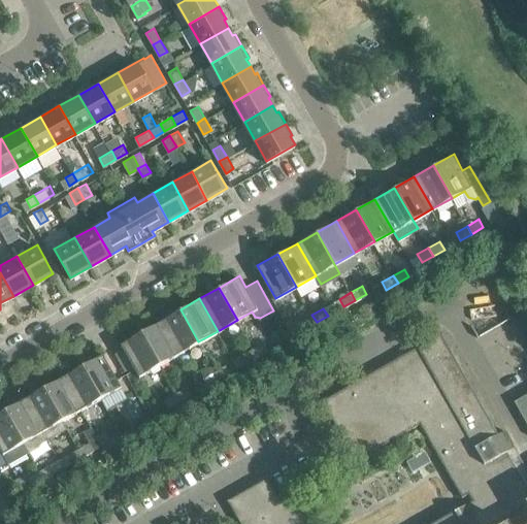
[(161,321),(179,353),(198,341),(180,309),(161,321)]
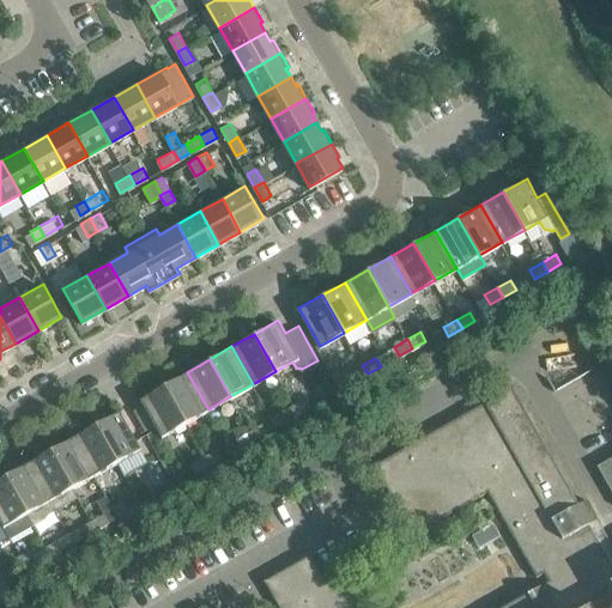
[(355,382),(368,374),(362,365),(349,372),(355,382)]
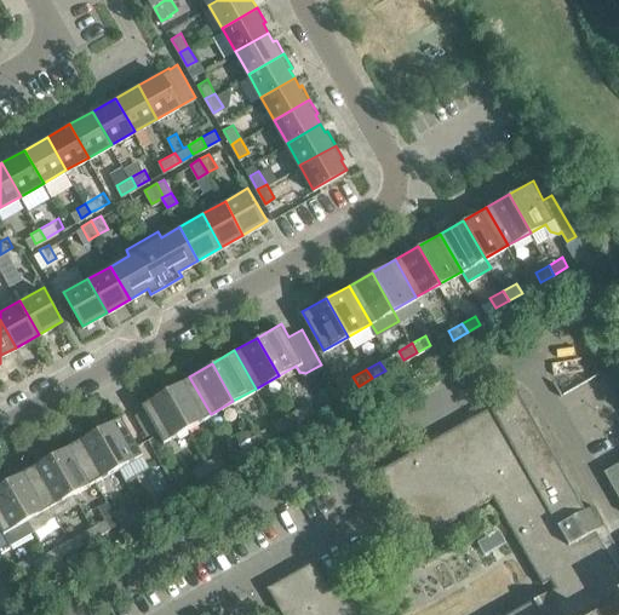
[(189,377),(166,389),(188,427),(211,414),(189,377)]
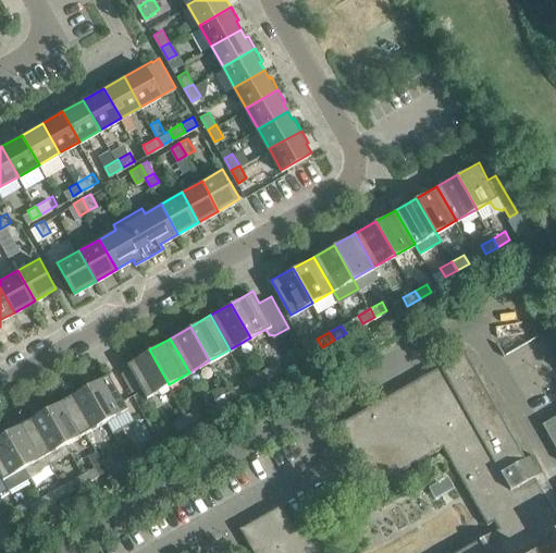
[(169,384),(149,349),(127,363),(147,396),(169,384)]
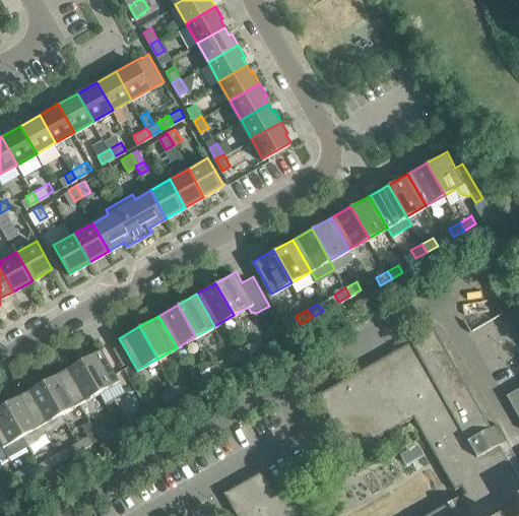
[(518,495),(514,488),(518,485),(518,477),(499,443),(507,439),(498,422),(490,426),(434,327),(318,393),(350,451),(414,415),(456,489),(462,485),(466,493),(424,515),(303,515),(306,515),(287,482),(276,489),(265,468),(224,492),(238,515),(518,515),(518,495)]
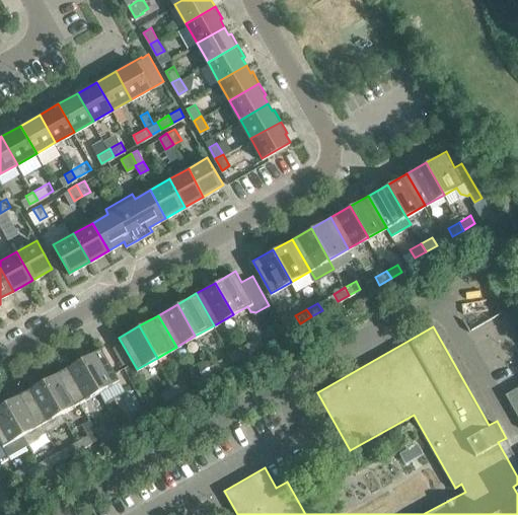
[(253,350),(264,344),(260,336),(248,342),(253,350)]
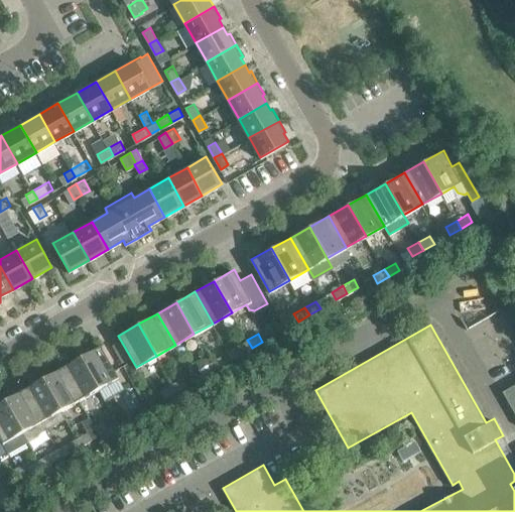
[(240,354),(252,348),(247,340),(236,347),(240,354)]
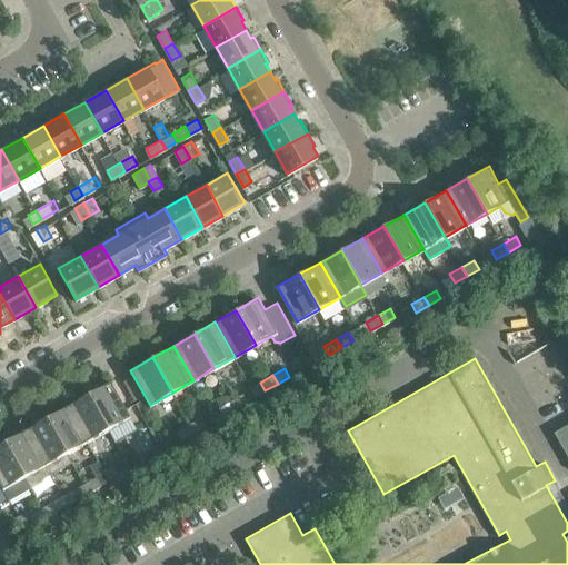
[(111,382),(89,394),(109,428),(131,416),(111,382)]
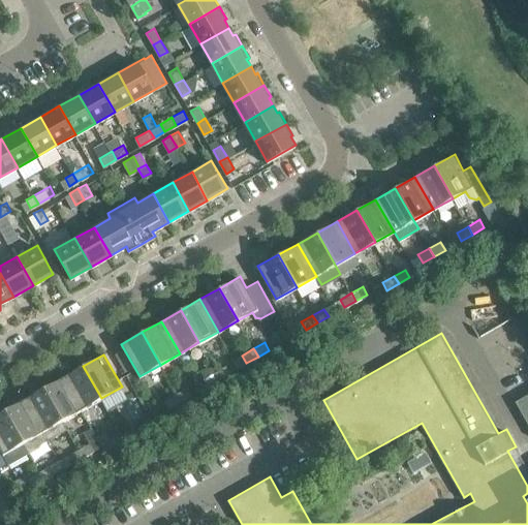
[(219,378),(230,372),(225,364),(215,370),(219,378)]
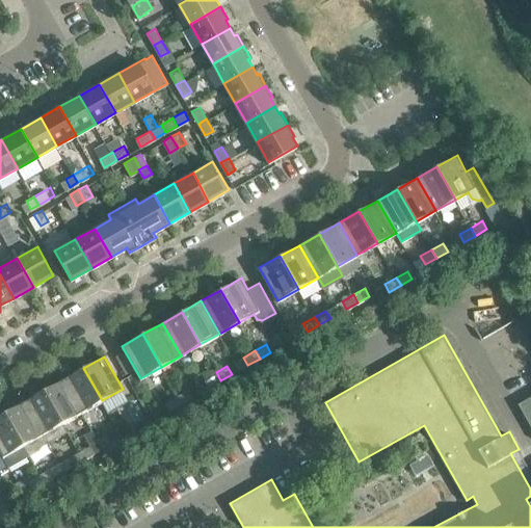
[(63,379),(82,412),(102,400),(83,368),(63,379)]
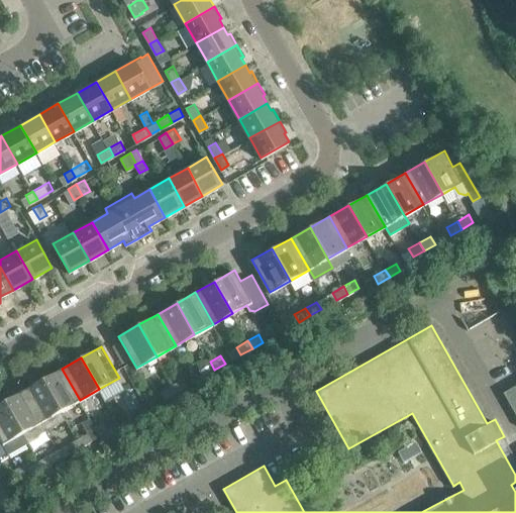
[(203,377),(214,370),(210,362),(199,369),(203,377)]
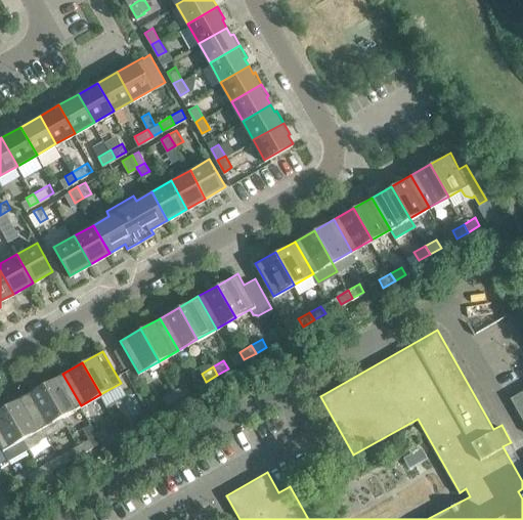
[(62,374),(43,384),(61,416),(81,405),(62,374)]
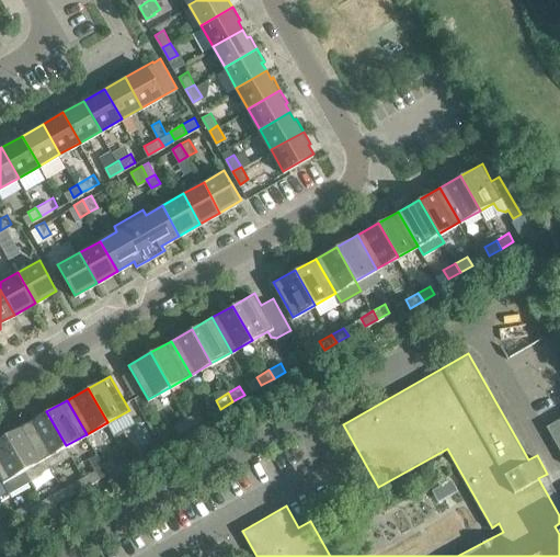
[(192,424),(203,418),(198,410),(186,417),(192,424)]
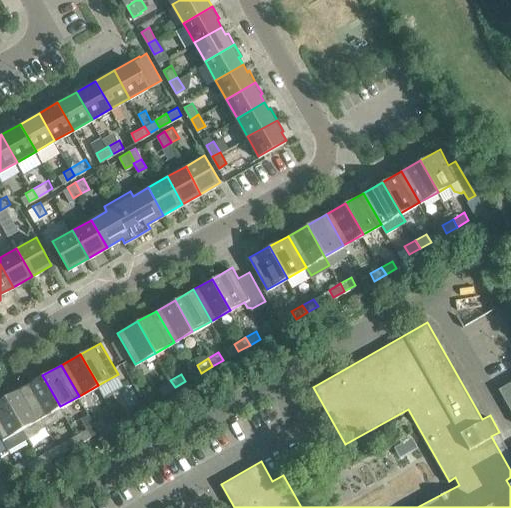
[(64,413),(60,406),(42,375),(24,386),(45,424),(64,413)]
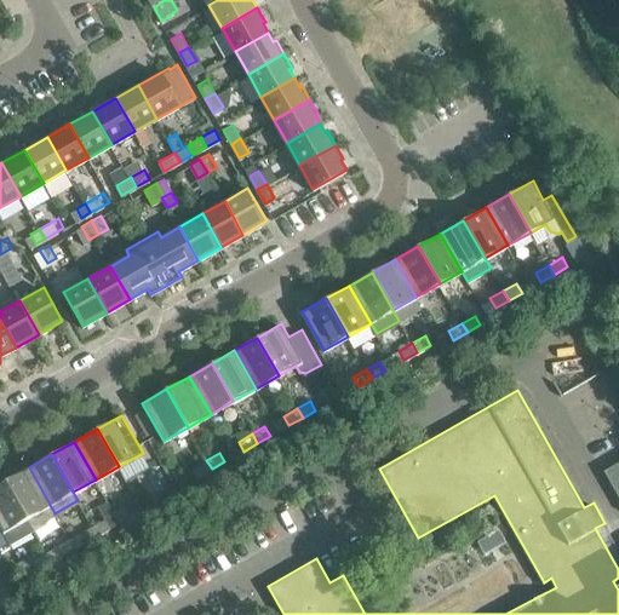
[(198,477),(212,469),(206,460),(193,467),(198,477)]
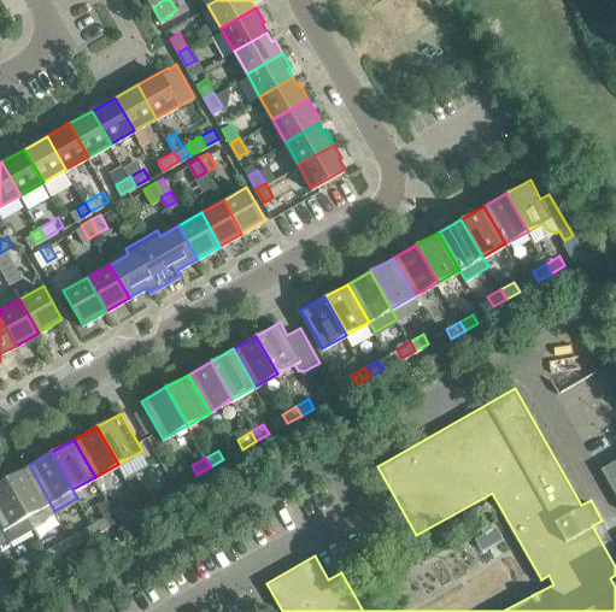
[(615,459),(605,466),(615,486),(615,459)]
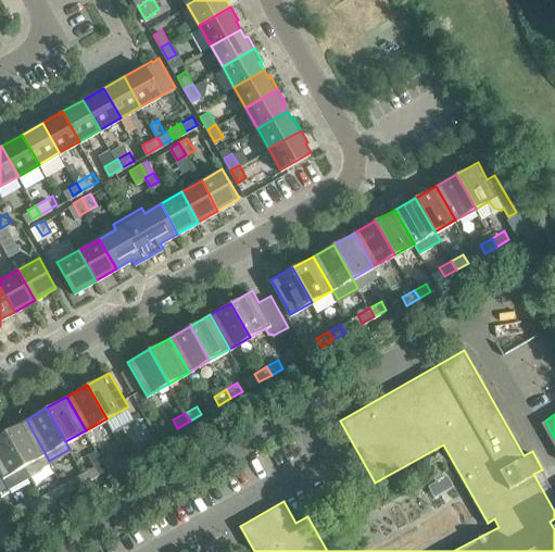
[(26,419),(5,431),(30,474),(40,468),(39,466),(49,461),(26,419)]
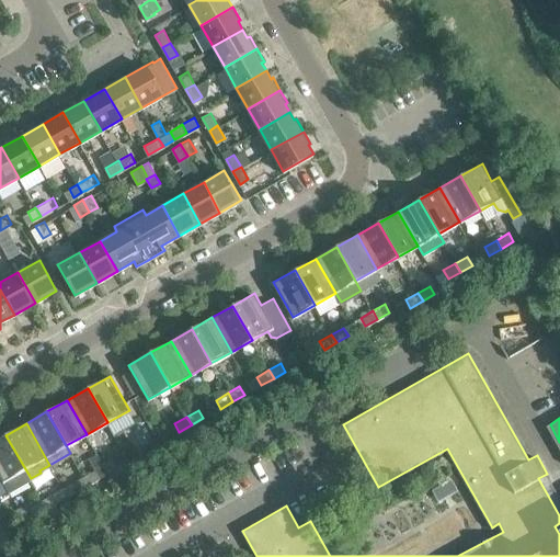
[(31,478),(6,435),(0,438),(0,476),(8,489),(9,491),(31,478)]
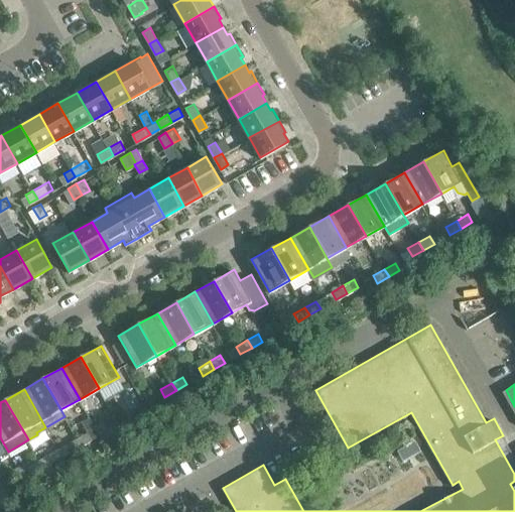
[(121,428),(132,422),(128,414),(117,420),(121,428)]
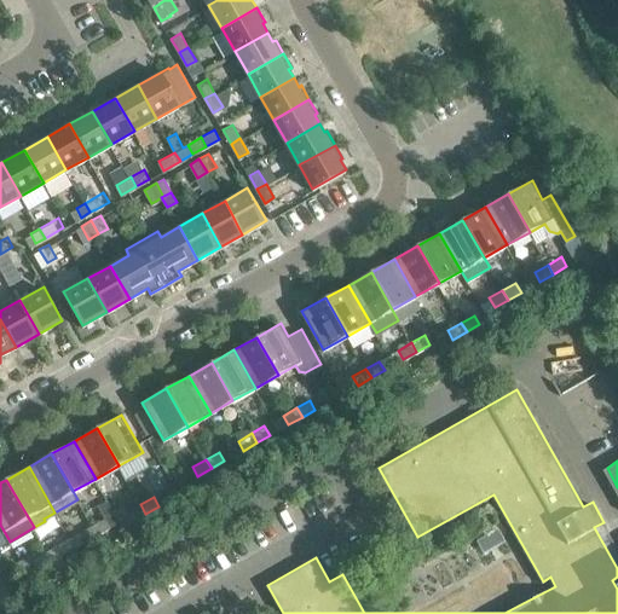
[(132,521),(145,514),(140,504),(127,513),(132,521)]
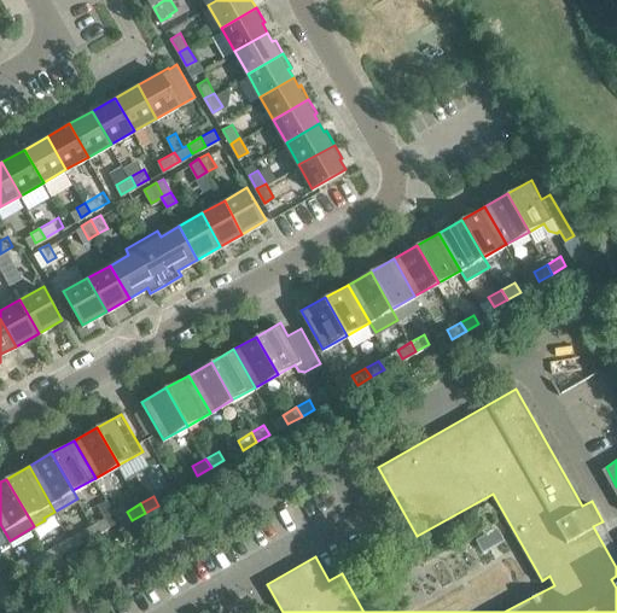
[(97,532),(109,525),(104,515),(92,523),(97,532)]
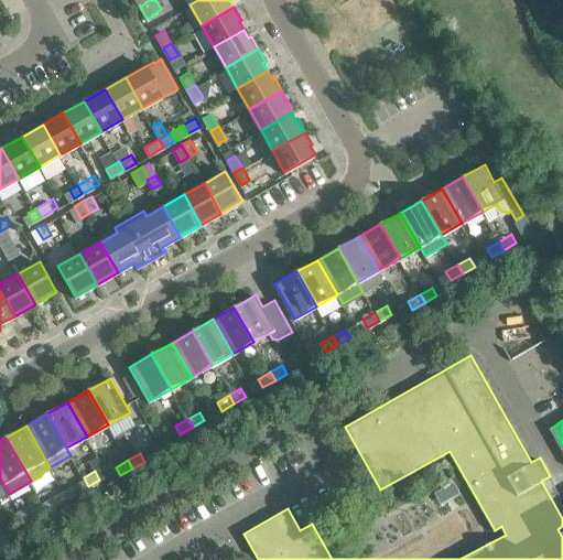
[(76,493),(88,486),(84,477),(71,485),(76,493)]
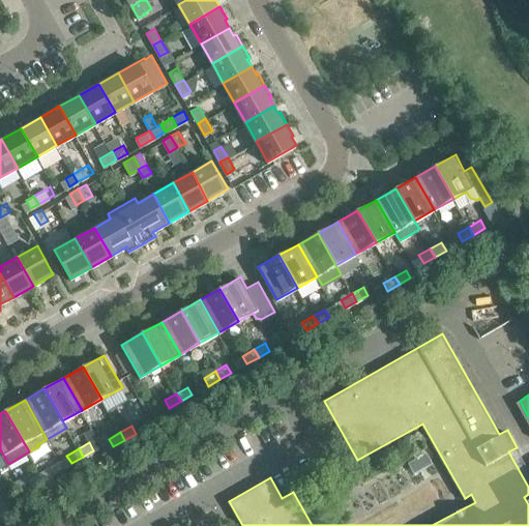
[(43,478),(55,472),(51,465),(39,471),(43,478)]
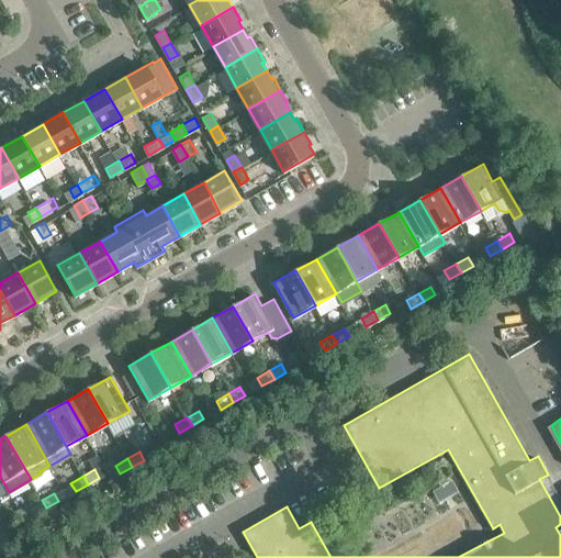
[(34,515),(46,508),(42,500),(30,506),(34,515)]
